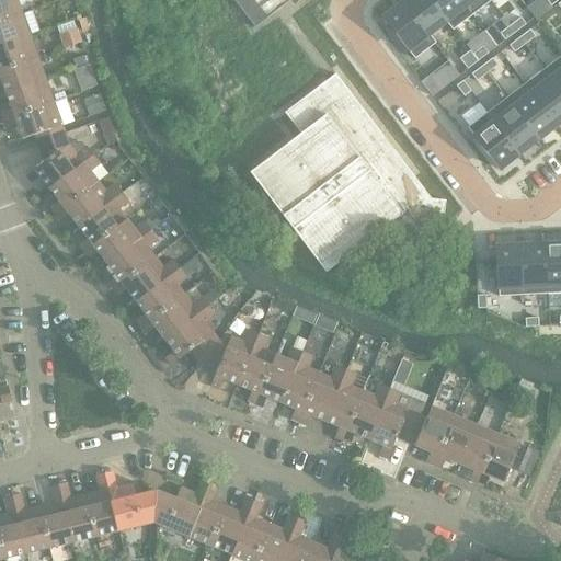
[(0,0),(0,21),(22,14),(16,0),(0,0)]
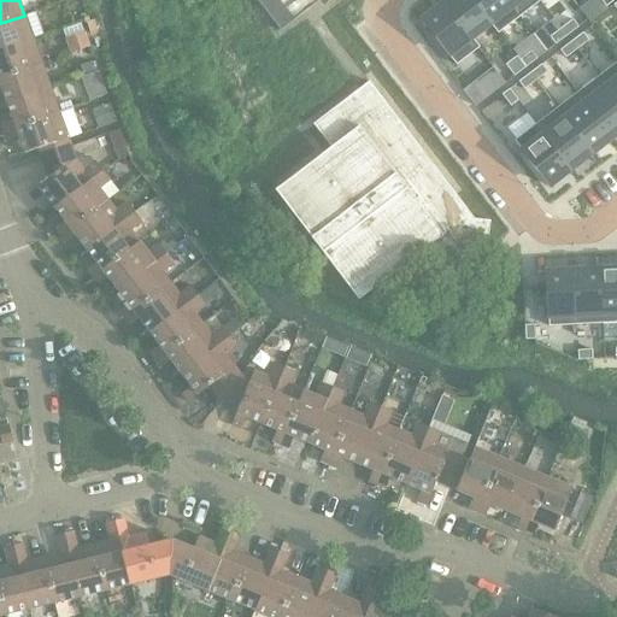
[(256,0),(280,30),(292,22),(301,15),(319,0),(256,0)]
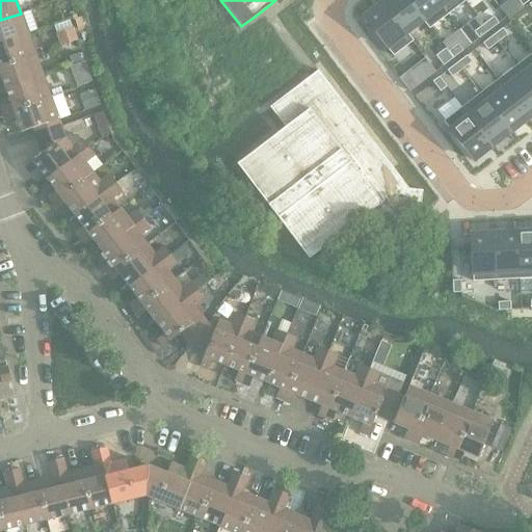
[(408,0),(386,0),(382,3),(413,42),(414,42),(407,33),(424,21),(429,29),(430,28),(408,0)]
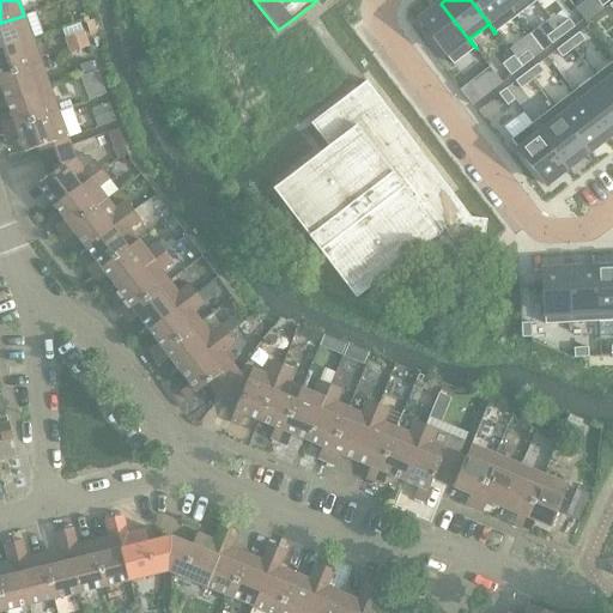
[(503,0),(471,0),(496,32),(517,17),(503,0)]
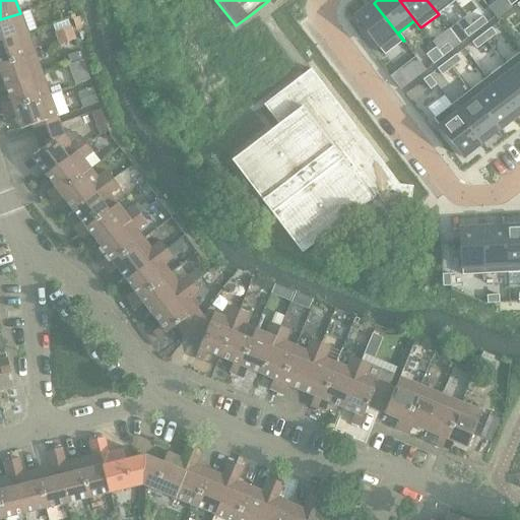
[(454,0),(427,0),(439,14),(456,1),(454,0)]
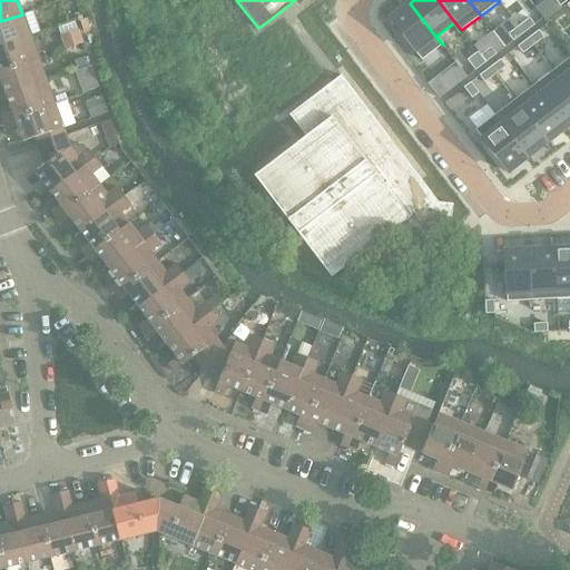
[(410,3),(390,19),(422,60),(442,45),(410,3)]
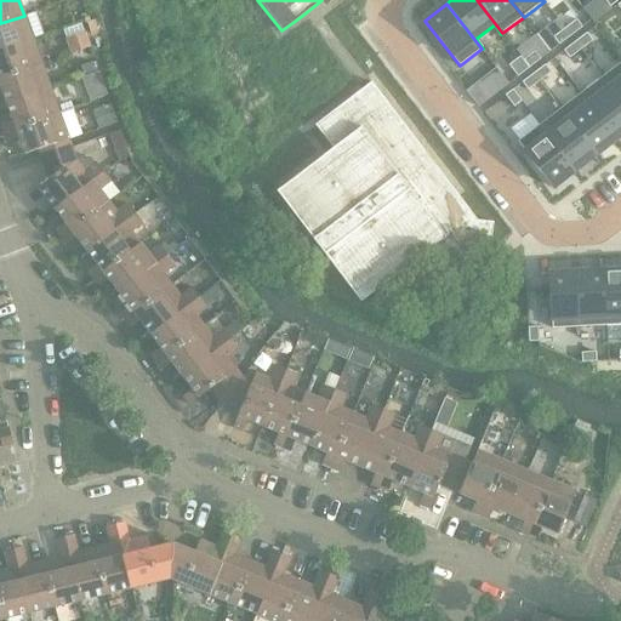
[(24,16),(0,23),(0,51),(34,40),(24,16)]
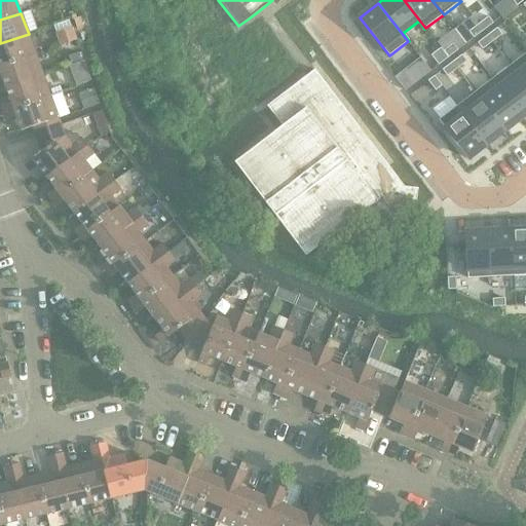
[(488,17),(479,25),(484,31),(493,24),(488,17)]
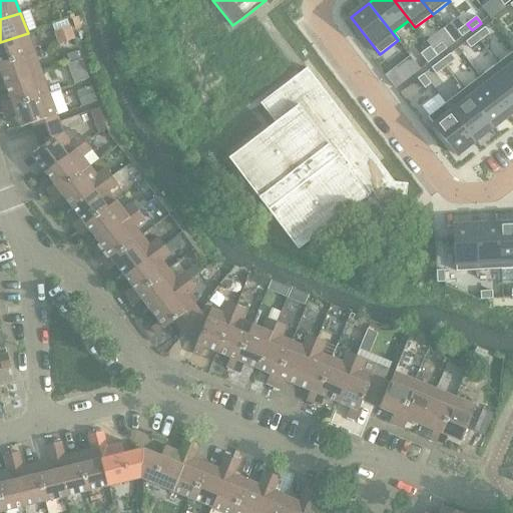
[(467,24),(458,32),(462,38),(472,30),(467,24)]
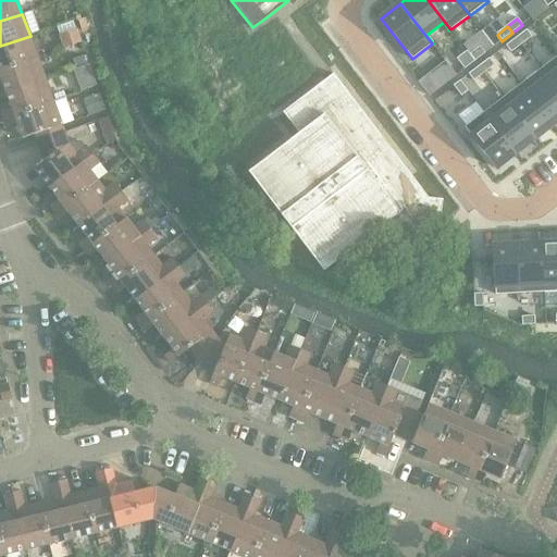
[(527,31),(516,38),(521,45),(532,37),(527,31)]
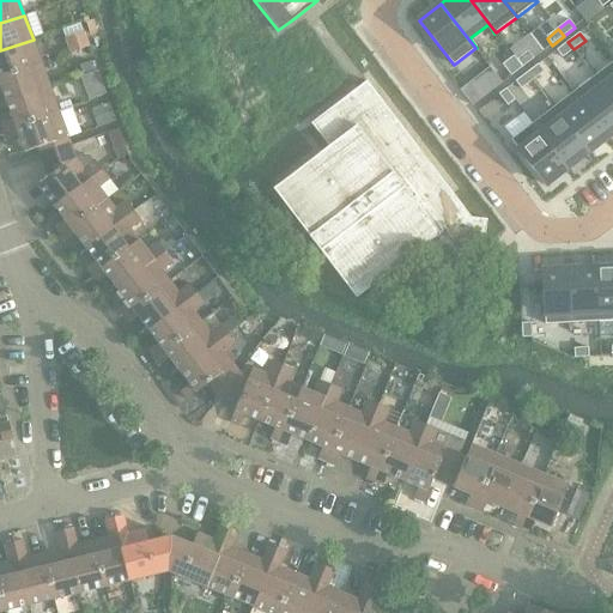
[(84,36),(76,38),(80,50),(89,47),(84,36)]
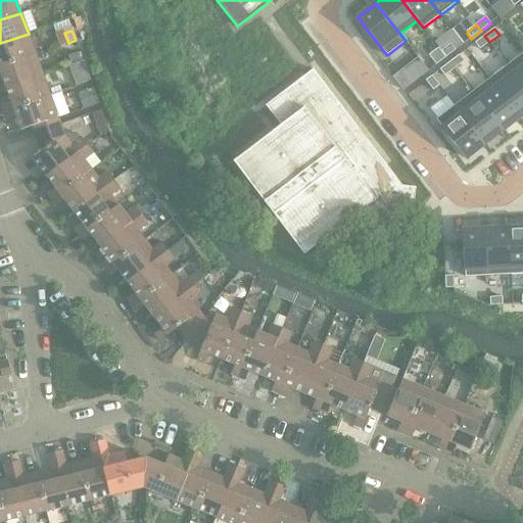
[(0,66),(36,54),(29,34),(0,43),(0,66)]
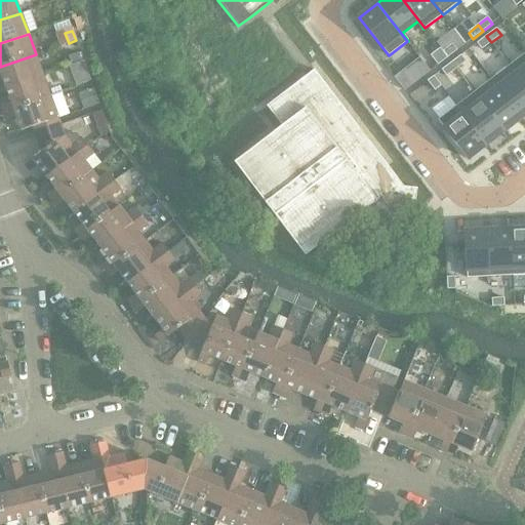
[(486,36),(477,43),(482,50),(491,42),(486,36)]
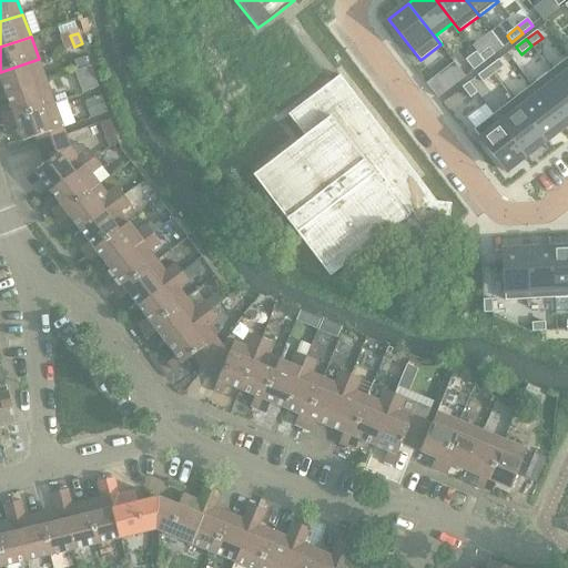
[(489,48),(479,56),(484,62),(495,54),(489,48)]
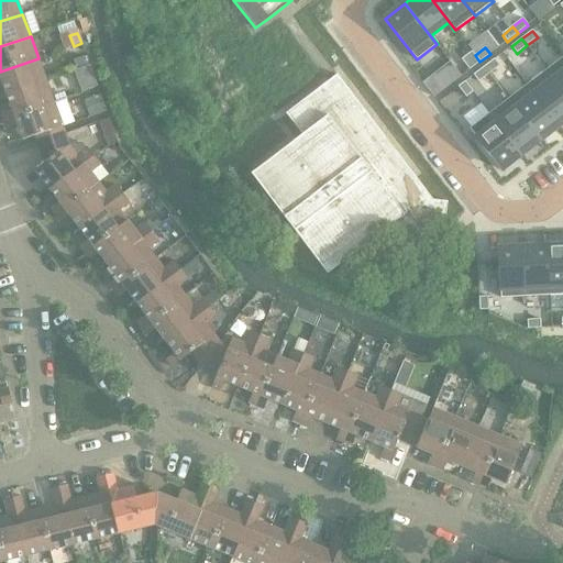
[(472,52),(462,61),(470,70),(479,62),(475,55),(472,52)]
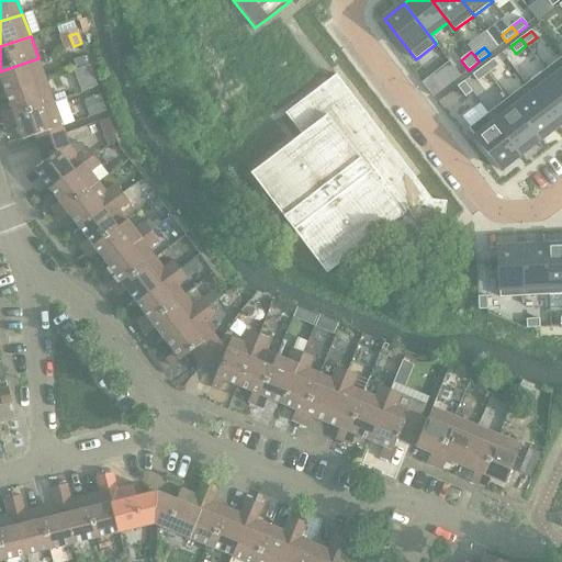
[(561,57),(546,70),(561,91),(561,57)]
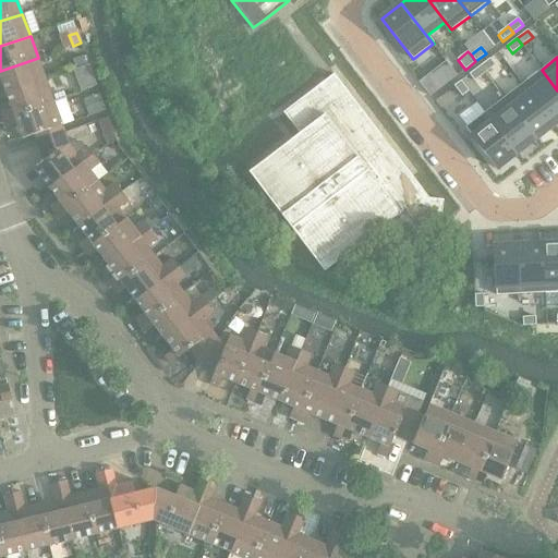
[(38,58),(0,71),(0,81),(1,81),(7,95),(46,81),(38,58)]
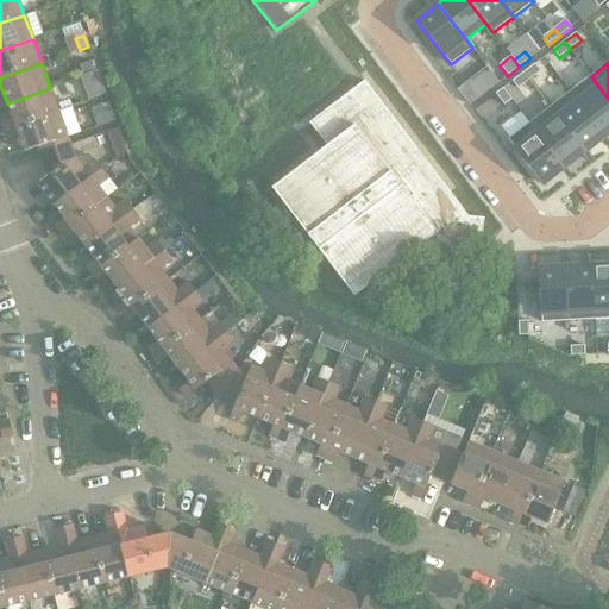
[(92,63),(81,67),(85,76),(95,71),(92,63)]
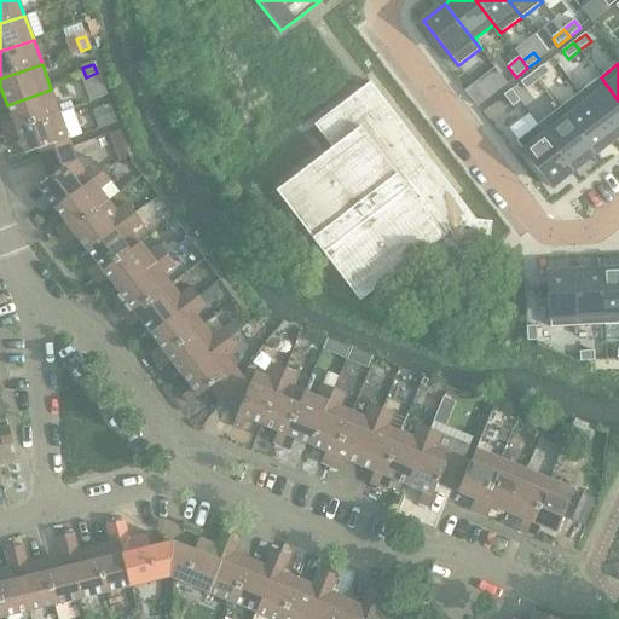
[(544,65),(532,74),(538,82),(550,73),(544,65)]
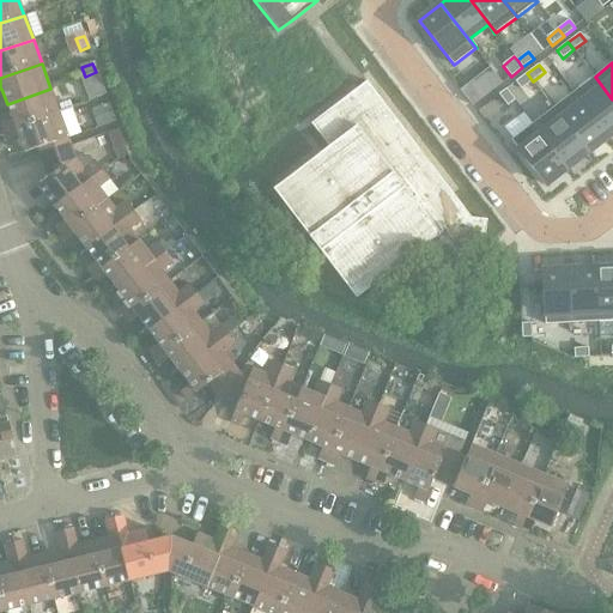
[(493,72),(486,78),(495,90),(502,83),(493,72)]
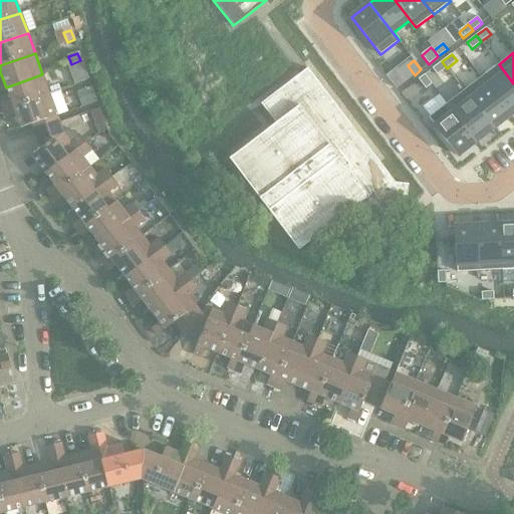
[(442,61),(432,69),(437,75),(447,68),(442,61)]
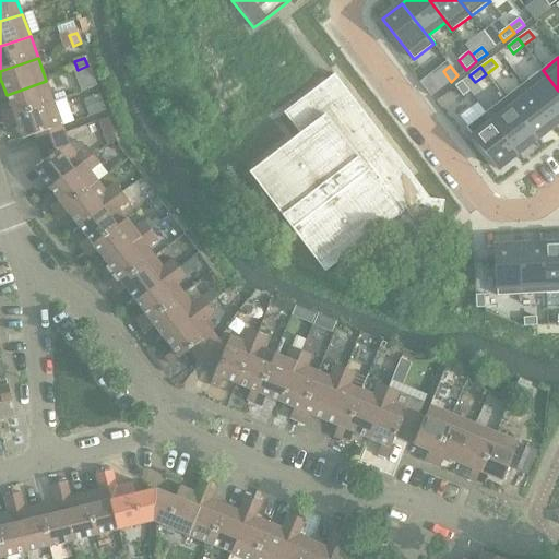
[(558,91),(543,70),(524,84),(555,126),(558,122),(558,91)]
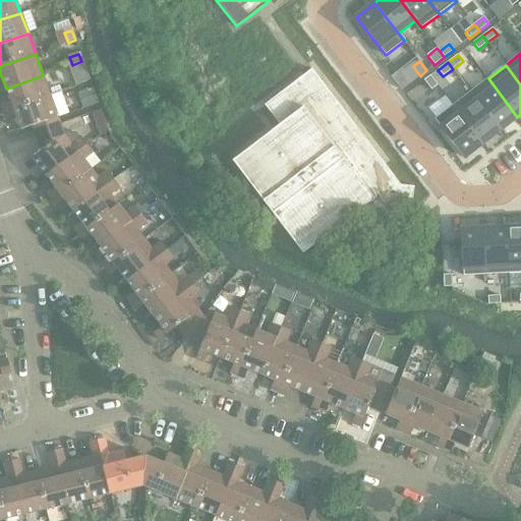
[(279,126),(232,162),(302,253),(350,218),(364,236),(412,200),(413,186),(399,184),(311,70),(264,107),(279,126)]
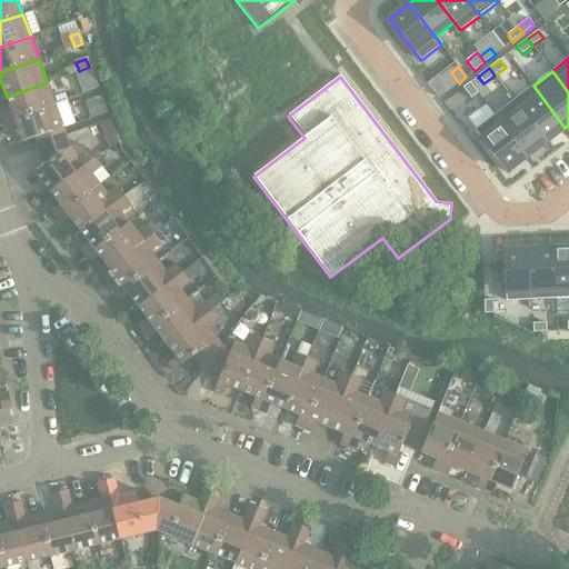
[(97,80),(81,86),(83,95),(99,89),(97,80)]
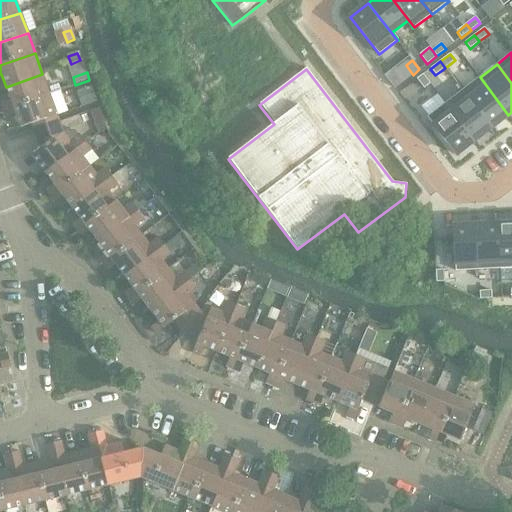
[(1,103),(3,111),(50,94),(42,74),(6,87),(10,100),(1,103)]
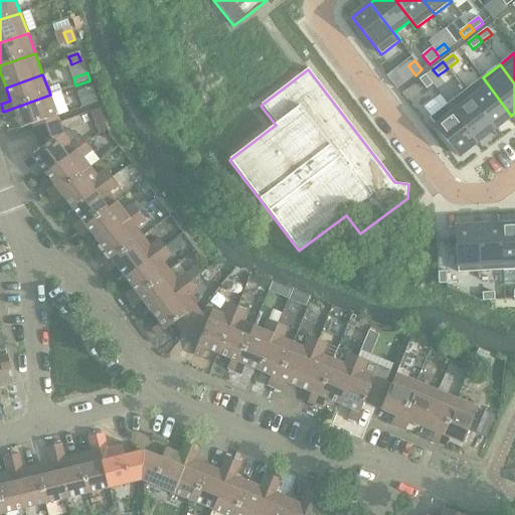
[(425,74),(419,79),(426,90),(433,84),(425,74)]
